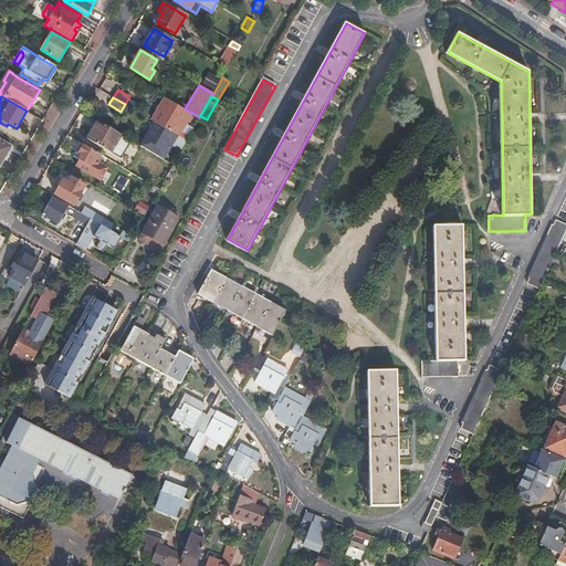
[(171,133),(176,126),(177,124),(181,126),(185,121),(188,122),(191,116),(177,106),(174,112),(161,105),(155,115),(167,122),(164,127),(168,130),(171,133)]
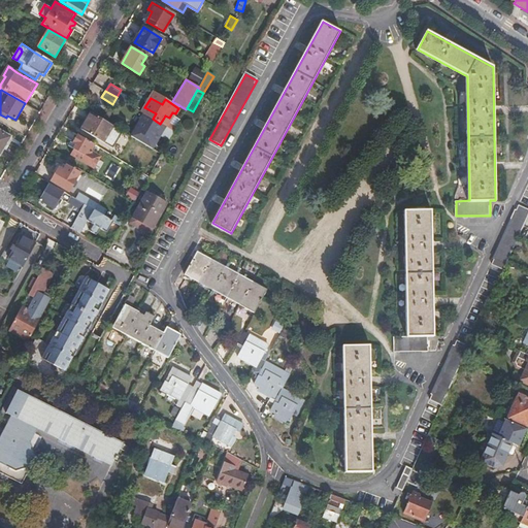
[(113,126),(92,112),(81,129),(103,142),(113,126)]
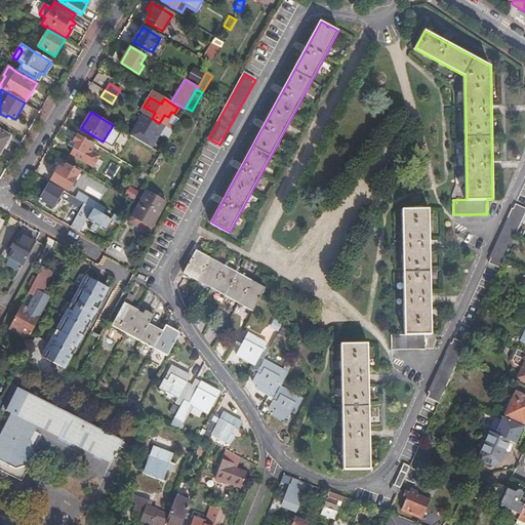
[(143,144),(151,148),(159,134),(168,139),(170,135),(172,131),(159,123),(156,121),(152,118),(149,116),(140,129),(136,126),(130,135),(143,144)]
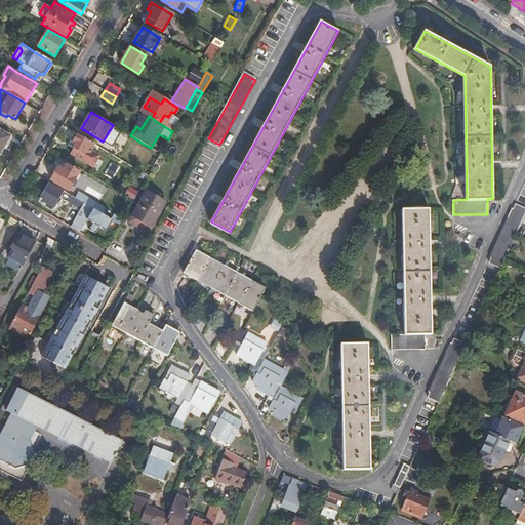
[(172,131),(176,125),(163,117),(159,123),(172,131)]
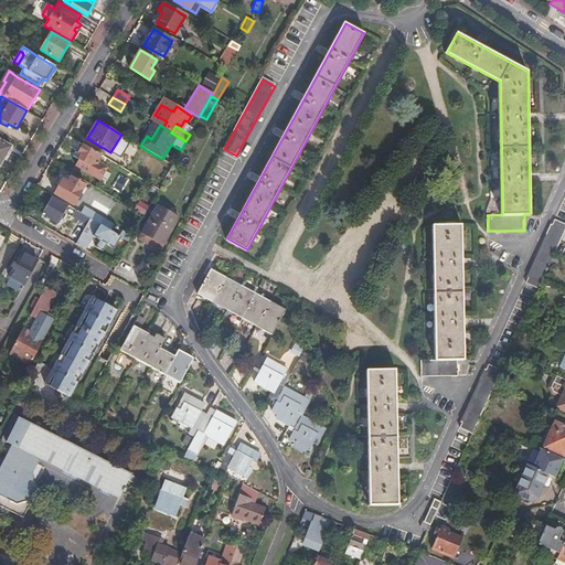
[(0,166),(12,146),(0,138),(0,166)]
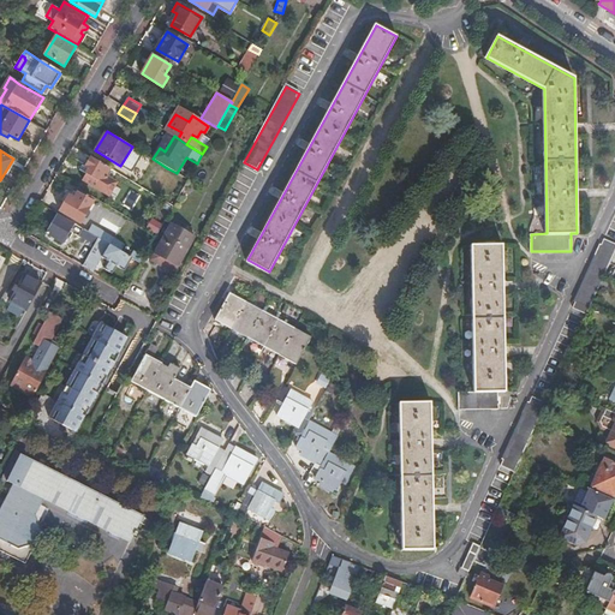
[(90,168),(85,174),(83,179),(108,196),(117,184),(106,177),(111,169),(91,157),(87,166),(90,168)]
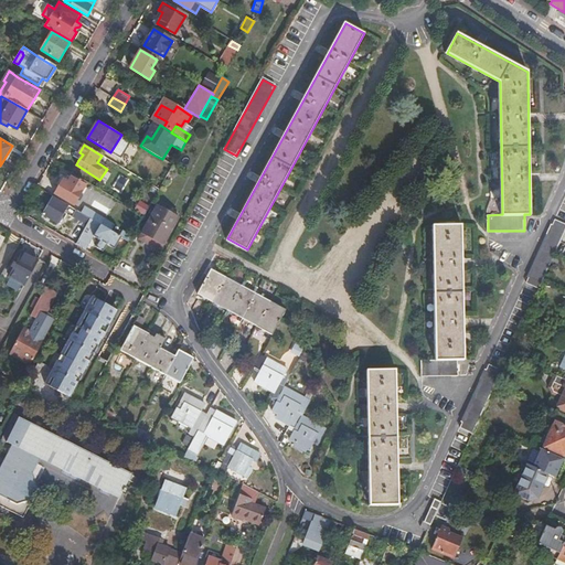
[(55,194),(74,205),(86,185),(72,177),(67,182),(63,180),(55,194)]
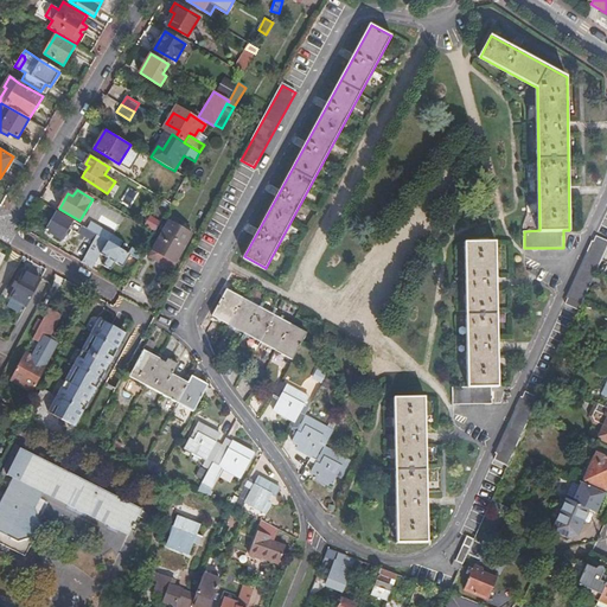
[(75,222),(57,211),(46,230),(63,240),(75,222)]
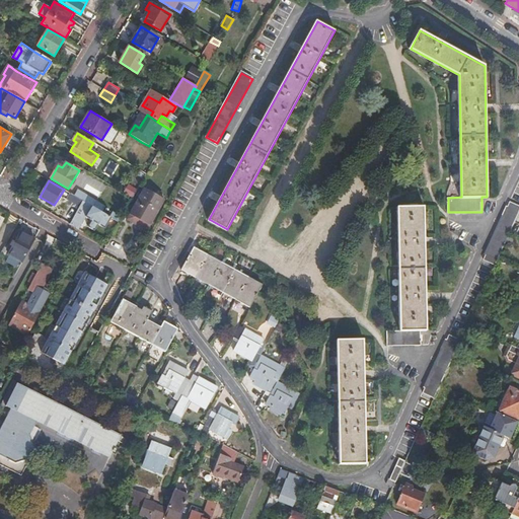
[(125,194),(133,199),(137,191),(140,186),(132,180),(130,186),(125,194)]
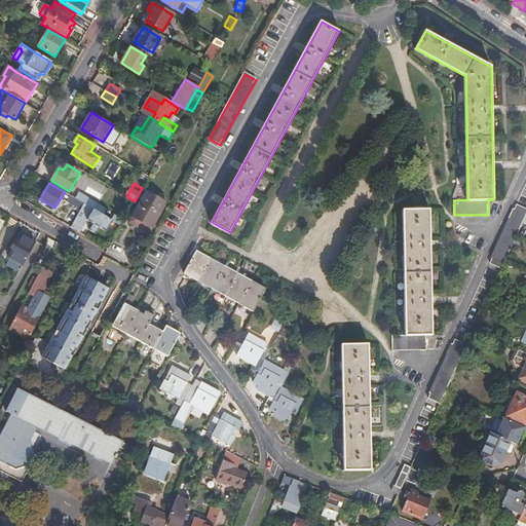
[(84,204),(104,216),(107,212),(99,208),(101,205),(76,191),(72,196),(84,204)]
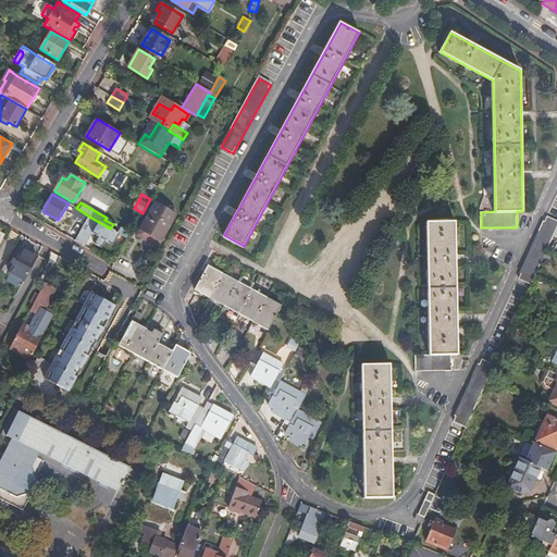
[(148,237),(159,244),(175,214),(156,203),(141,230),(150,234),(148,237)]
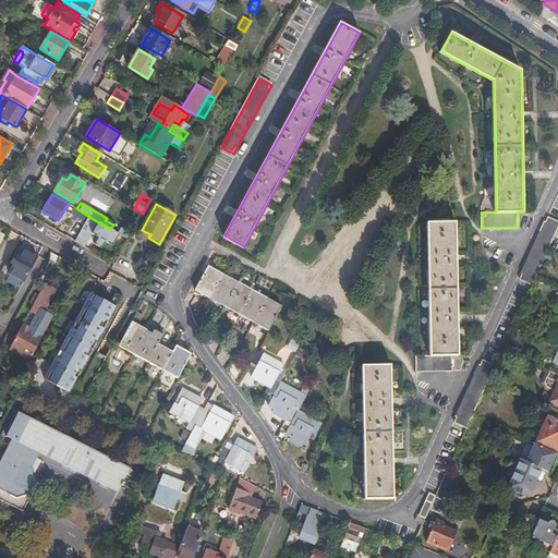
[(81,219),(86,222),(89,217),(76,208),(75,208),(72,214),(81,219)]
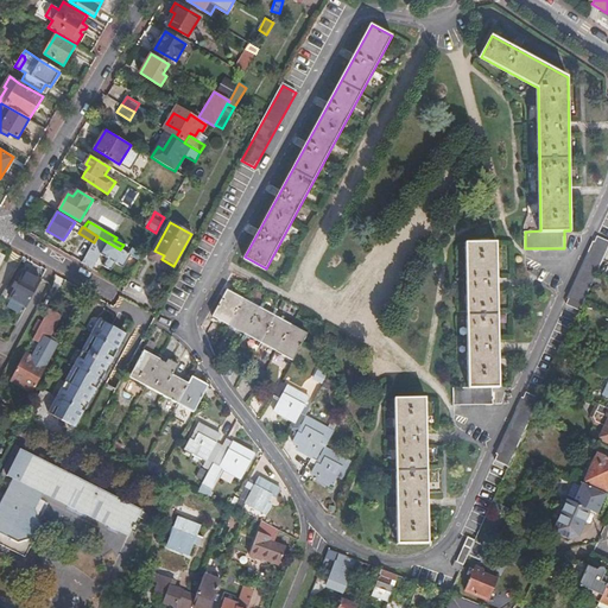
[(82,263),(89,267),(92,265),(93,266),(100,254),(106,258),(102,265),(111,271),(114,263),(122,267),(130,255),(120,249),(97,236),(94,242),(82,263)]
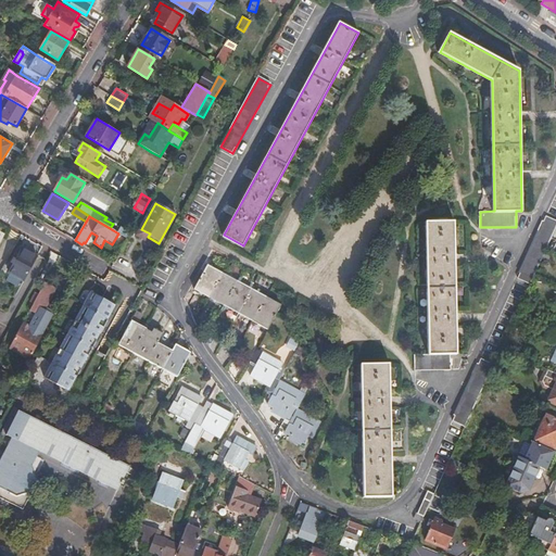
[(517,278),(530,285),(555,226),(555,219),(546,216),(517,278)]
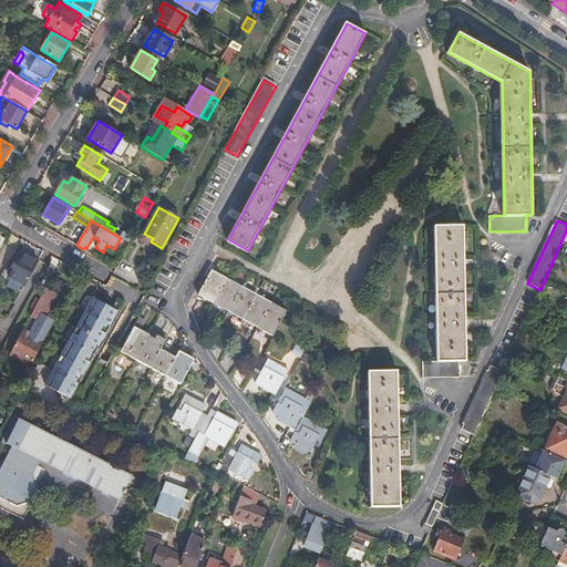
[(423,362),(423,378),(460,378),(460,361),(465,361),(463,225),(435,226),(437,362),(423,362)]
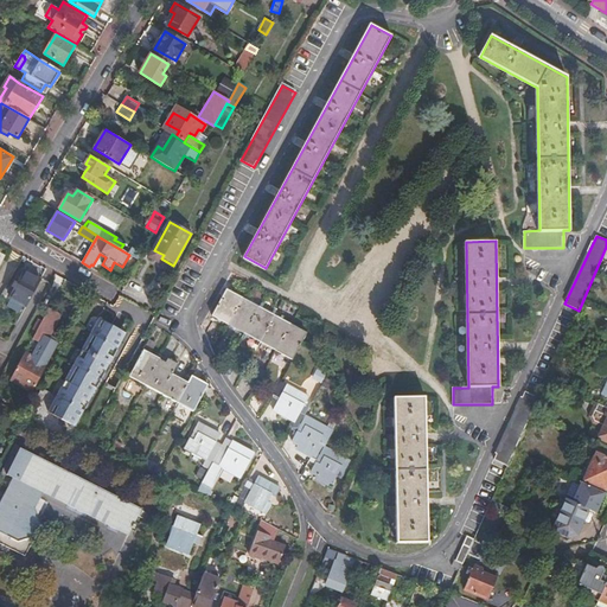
[(26,306),(40,281),(25,272),(11,298),(12,298),(24,305),(26,306)]
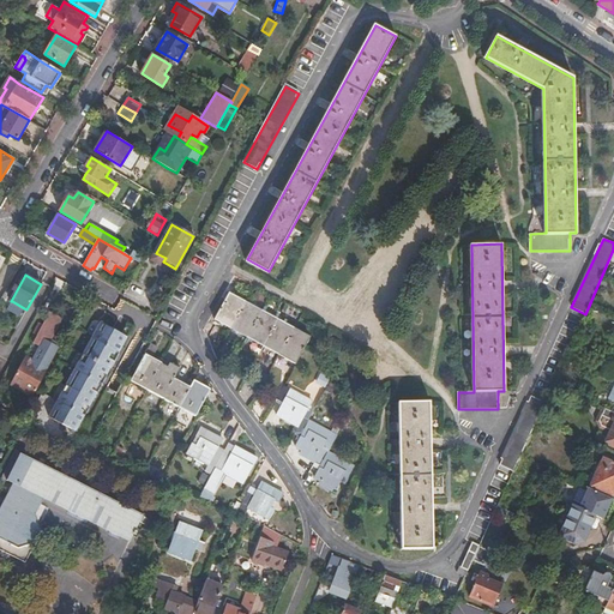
[(302,332),(246,302),(242,301),(228,293),(215,319),(295,363),(306,343),(299,339),(302,332)]
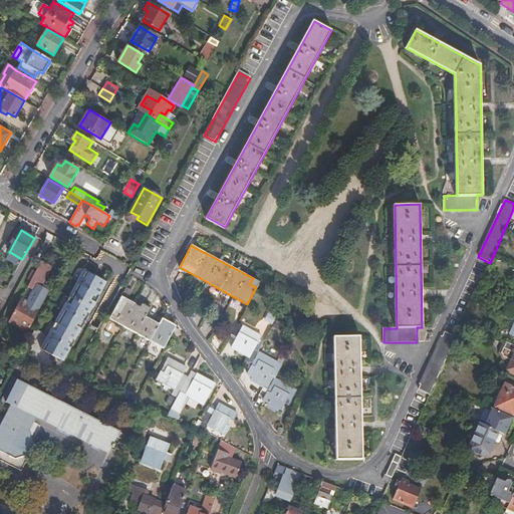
[(17,264),(20,258),(10,252),(6,258),(17,264)]
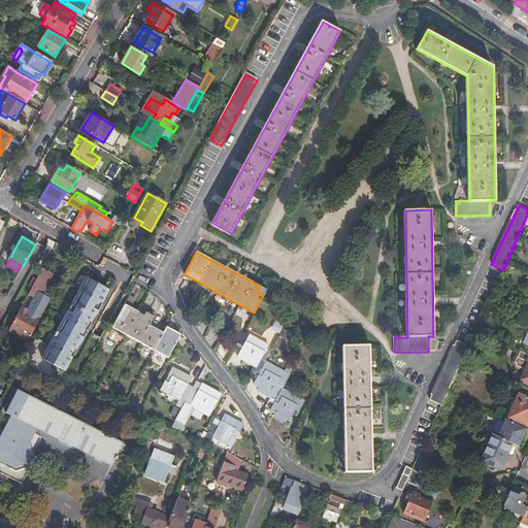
[(22,306),(9,330),(28,340),(51,298),(43,295),(54,274),(43,268),(37,279),(32,288),(29,295),(34,298),(28,310),(22,306)]
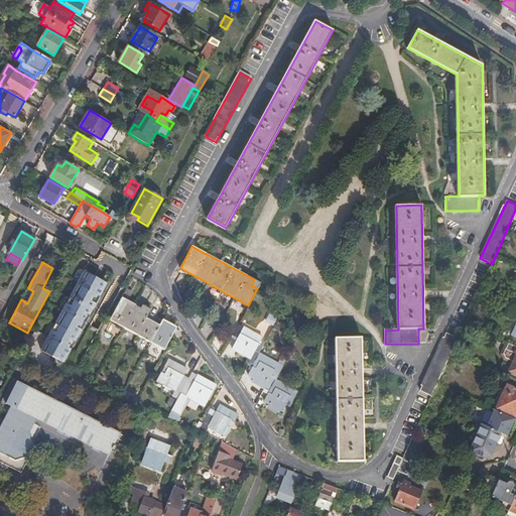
[(40,351),(63,363),(112,274),(107,272),(102,281),(84,271),(40,351)]
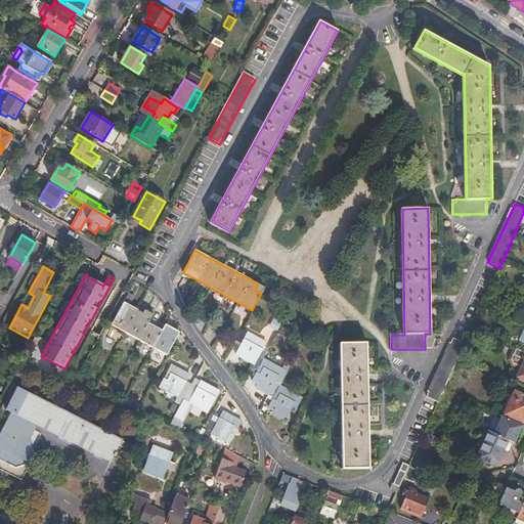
[(143,313),(124,303),(113,324),(168,355),(177,338),(180,333),(166,324),(163,331),(149,323),(154,314),(145,310),(143,313)]
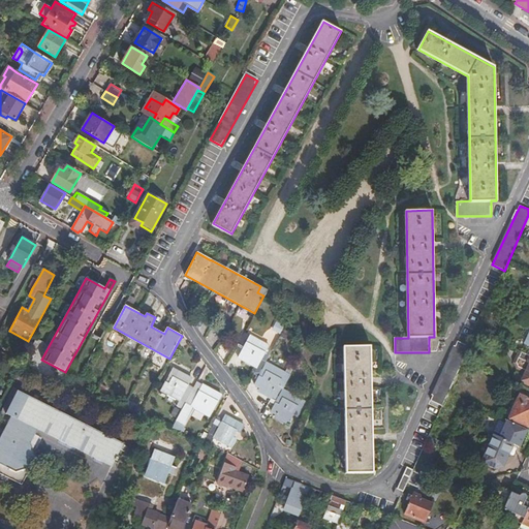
[(271,412),(290,422),(294,413),(297,414),(304,401),(277,385),(284,373),(260,359),(268,346),(244,333),(238,344),(243,347),(238,358),(255,368),(254,371),(260,374),(255,384),(273,394),(271,398),(277,401),(271,412)]
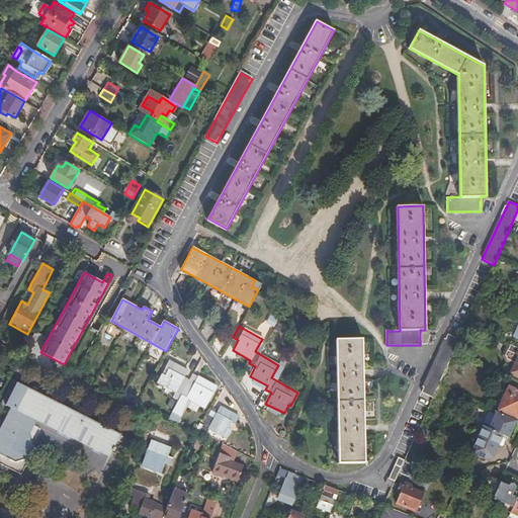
[(423,393),(433,398),(459,339),(449,334),(423,393)]
